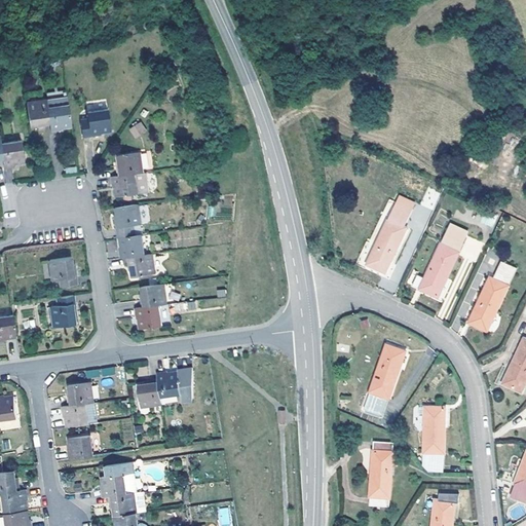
[(45,102),(48,126),(49,133),(60,132),(60,129),(70,127),(66,100),(45,102)]
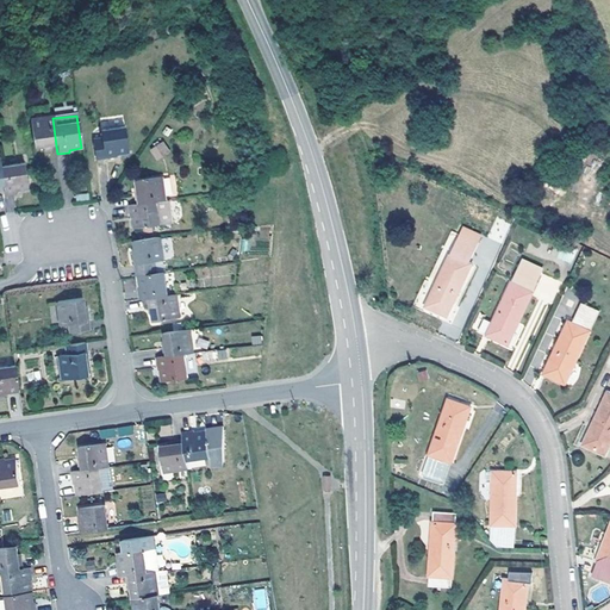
[(53,118),(30,120),(32,147),(44,145),(44,148),(56,147),(53,118)]
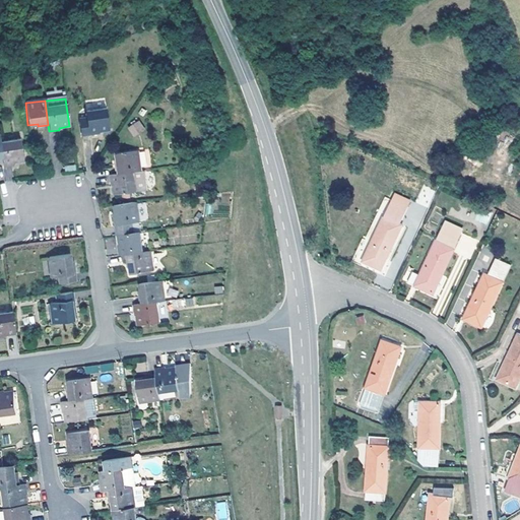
[(78,120),(80,137),(99,135),(99,133),(108,132),(106,110),(85,113),(85,119),(78,120)]
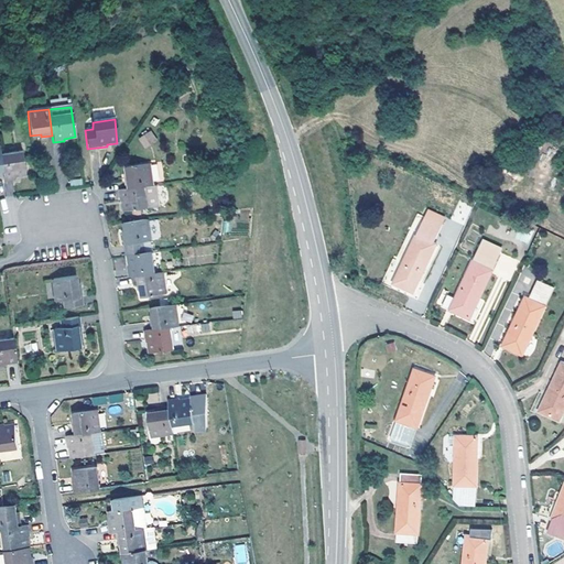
[(145,149),(158,141),(151,130),(138,138),(145,149)]
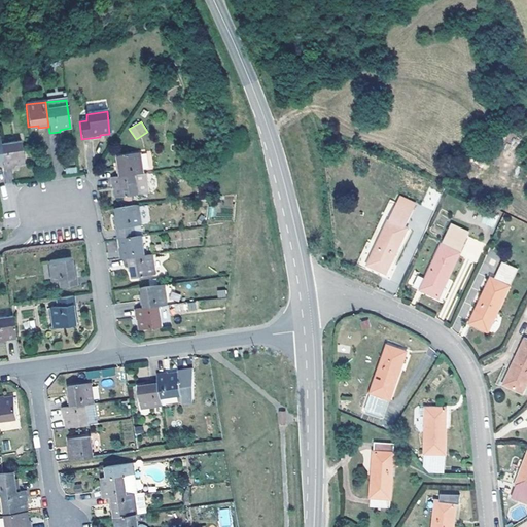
[(21,143),(0,146),(2,163),(3,170),(13,169),(13,166),(24,165),(21,143)]
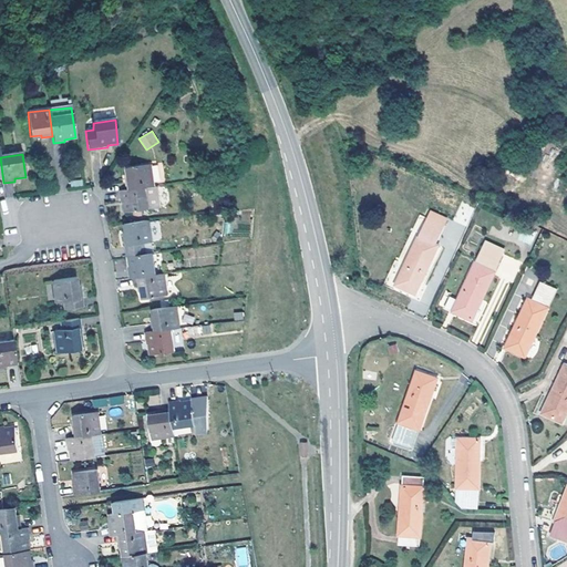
[(161,164),(151,166),(155,183),(165,181),(161,164)]
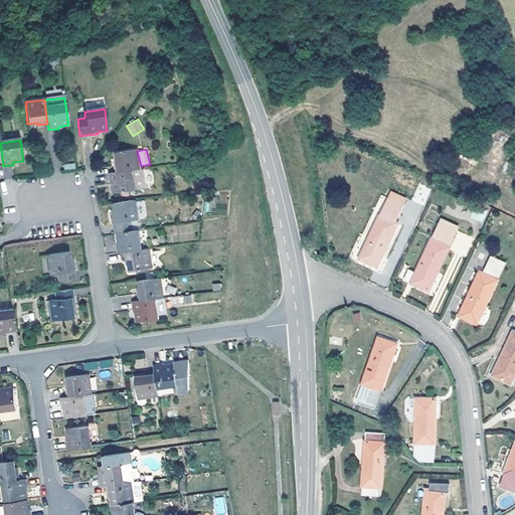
[(139,171),(136,151),(116,155),(118,165),(115,165),(116,175),(139,171)]
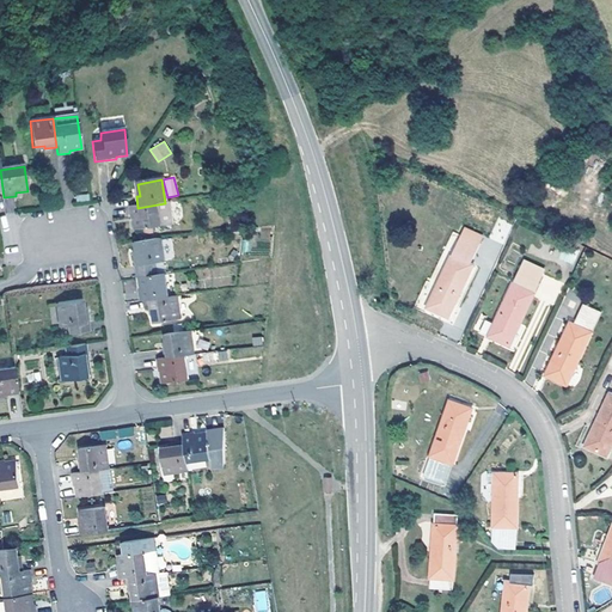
[(129,209),(130,220),(134,220),(136,233),(160,230),(172,228),(170,203),(165,203),(138,208),(129,209)]
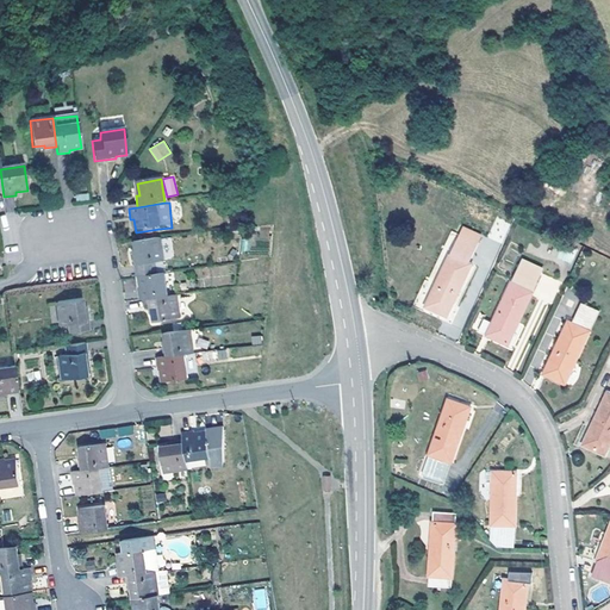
[(460,234),(479,242),(481,237),(464,229),(460,234)]
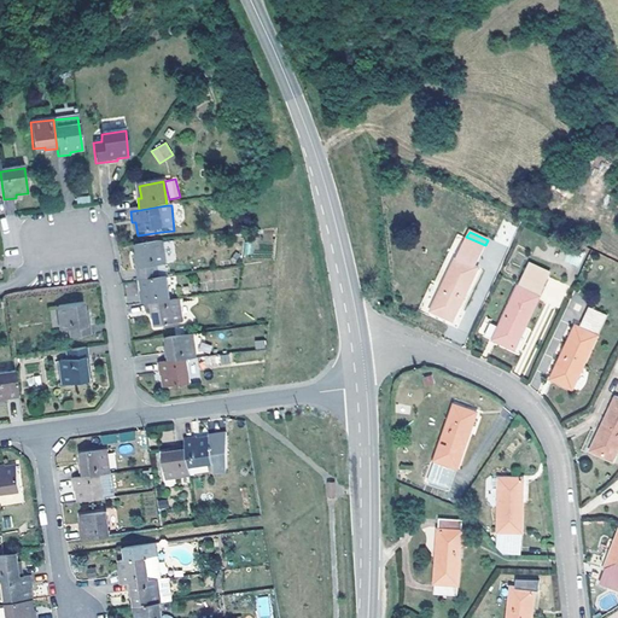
[(476,267),(485,246),(485,245),(466,237),(432,310),(449,319),(449,320),(454,322),(461,308),(460,308),(478,268),(476,267)]
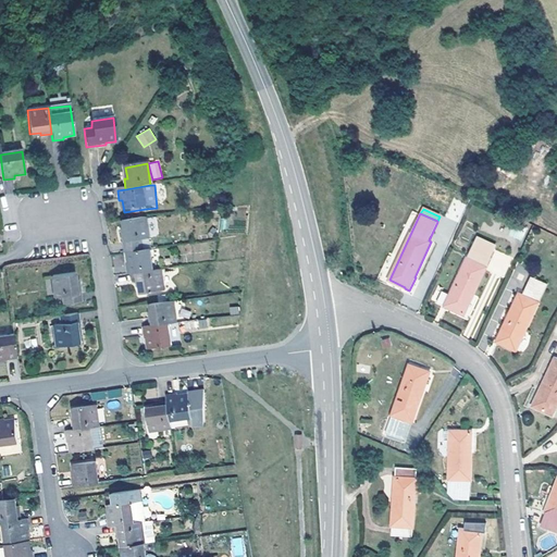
[(146,220),(123,223),(124,233),(122,234),(125,256),(127,256),(144,254),(141,242),(149,242),(146,220)]
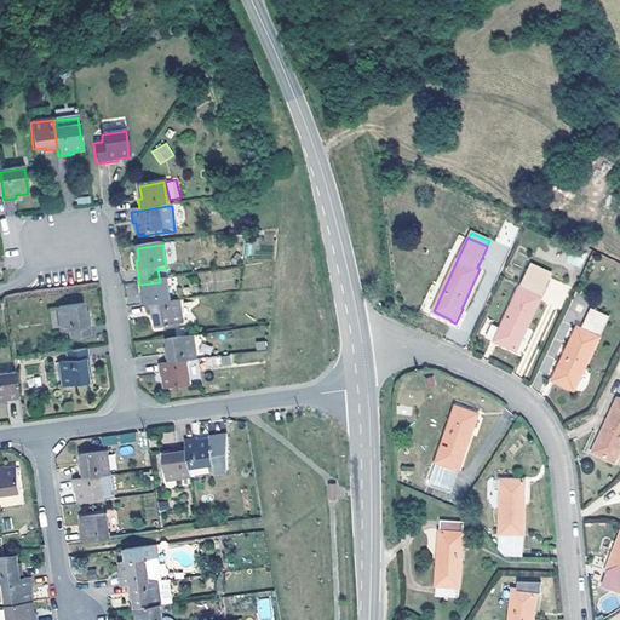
[(581,268),(589,254),(574,247),(567,262),(581,268)]
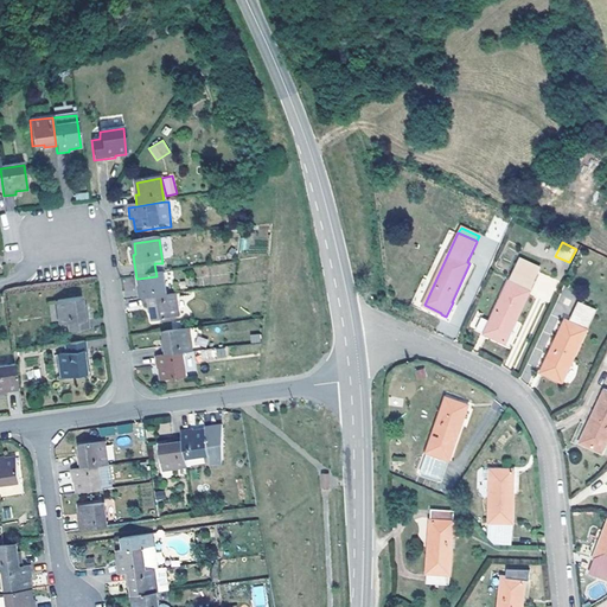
[(10,253),(19,251),(18,244),(5,246),(7,261),(11,261),(10,253)]
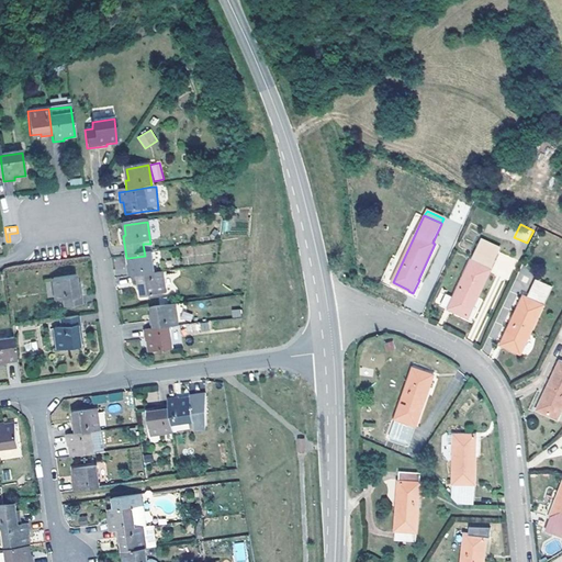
[(481,243),(499,251),(502,247),(482,238),(481,243)]
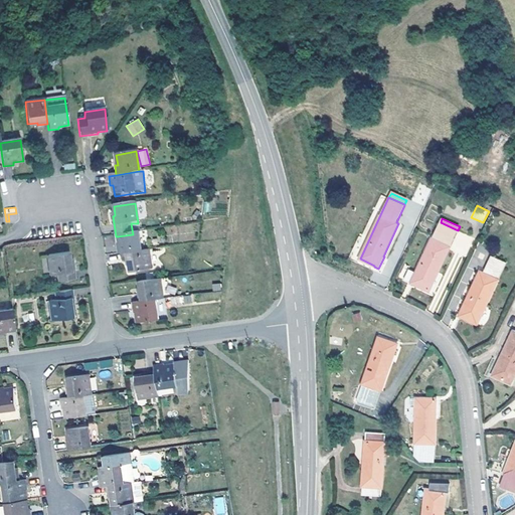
[(430,291),(458,230),(441,222),(417,272),(409,269),(404,280),(430,291)]
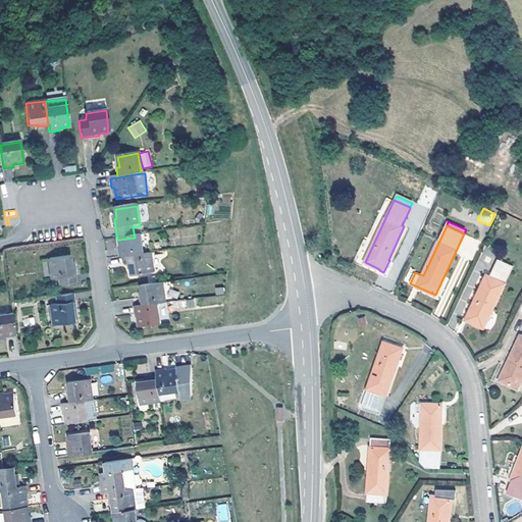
[(135,238),(119,240),(120,249),(118,249),(119,259),(126,259),(144,256),(141,237),(135,238)]
